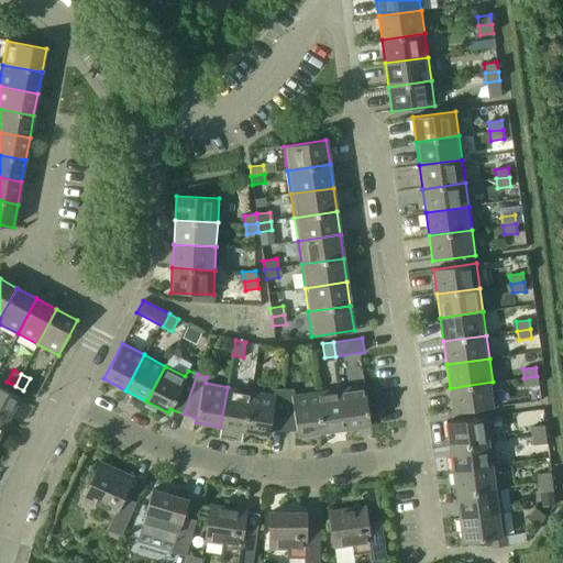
[(523,378),(526,387),(538,385),(537,376),(523,378)]
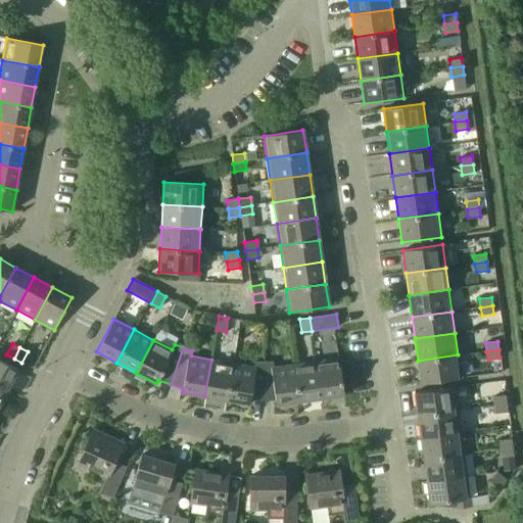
[(418,361),(421,383),(461,378),(458,354),(418,361)]
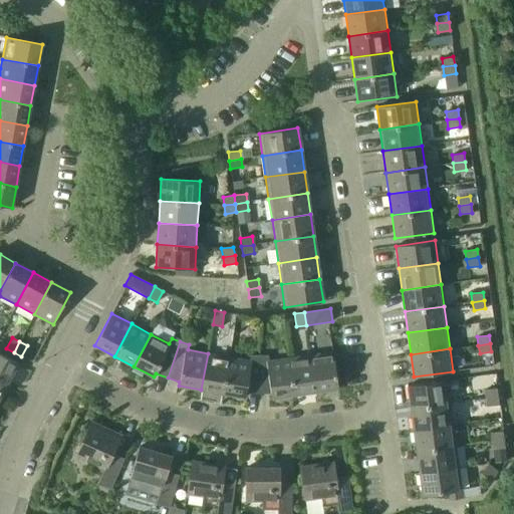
[(310,355),(315,392),(337,389),(332,352),(310,355)]
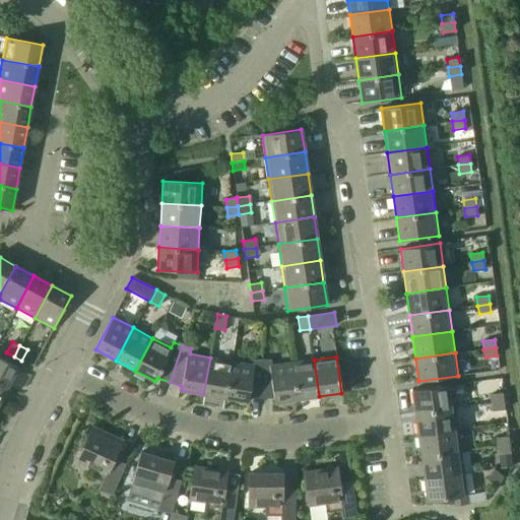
[(0,384),(7,388),(18,368),(0,358),(0,384)]
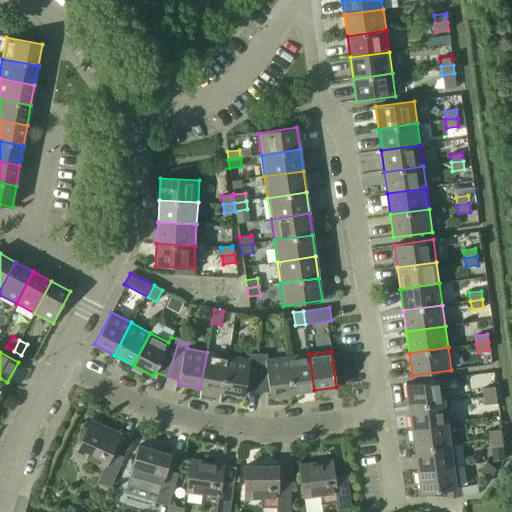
[(200,388),(221,392),(228,356),(207,352),(200,388)]
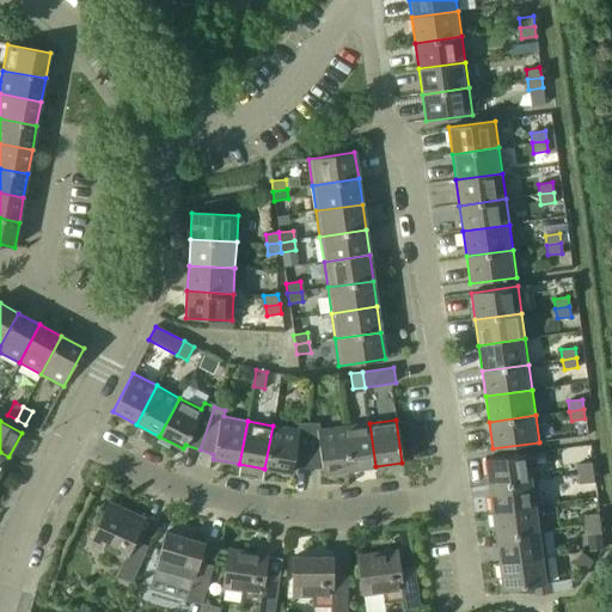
[(292,469),(307,469),(308,423),(298,423),(297,429),(273,426),(264,469),(292,473),(292,469)]
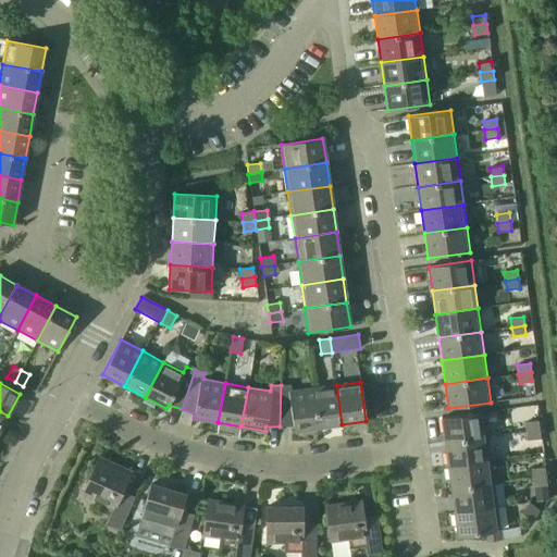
[(294,426),(294,431),(319,428),(313,388),(291,392),(291,385),(281,385),(280,426),(294,426)]
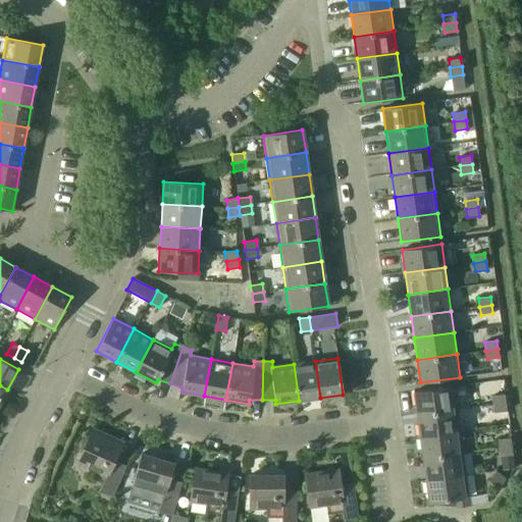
[(294,364),(299,401),(320,398),(315,361),(294,364)]
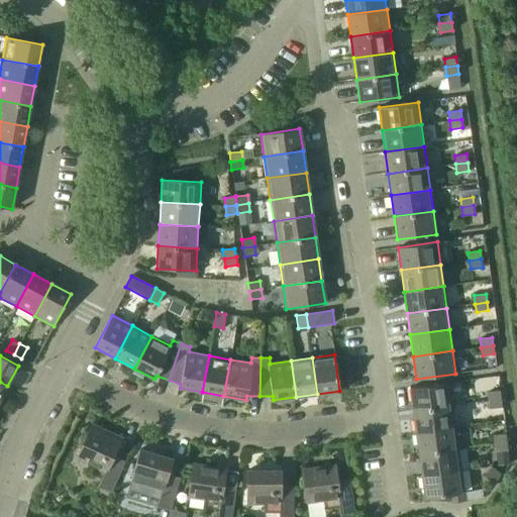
[(413,411),(451,405),(448,383),(410,388),(413,411)]
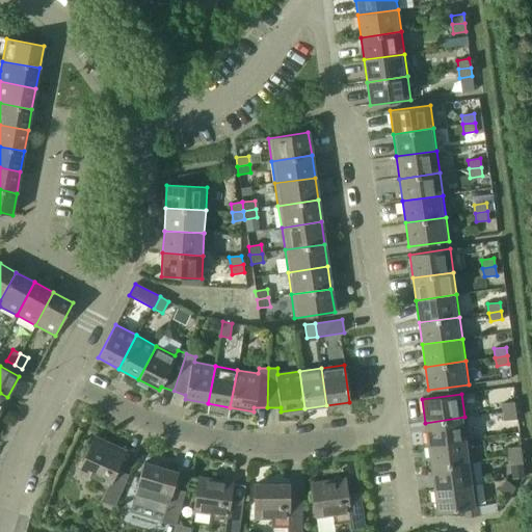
[(502,403),(503,413),(515,410),(513,402),(502,403)]
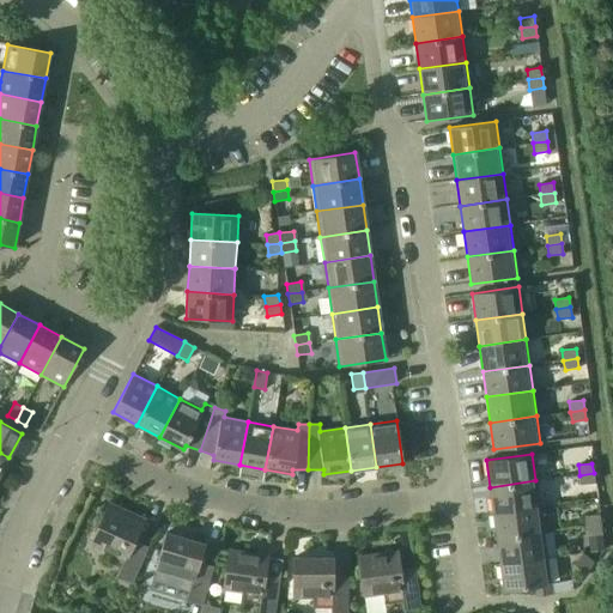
[(580,475),(581,485),(595,483),(594,473),(580,475)]
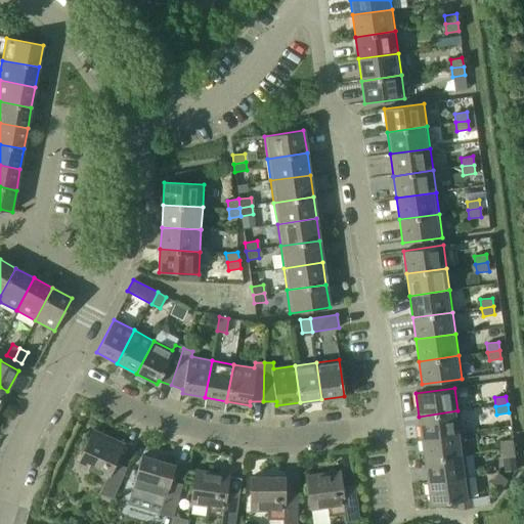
[(422,438),(461,433),(457,410),(419,417),(422,438)]
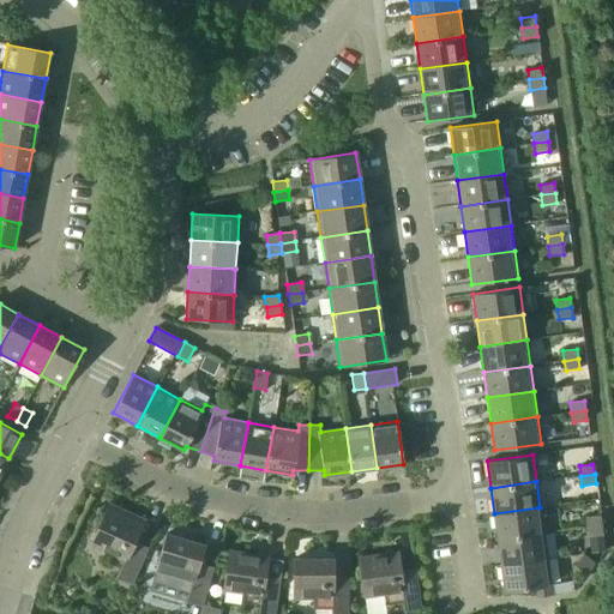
[(116,578),(132,584),(149,548),(134,542),(143,524),(106,507),(90,545),(108,553),(103,561),(121,569),(116,578)]
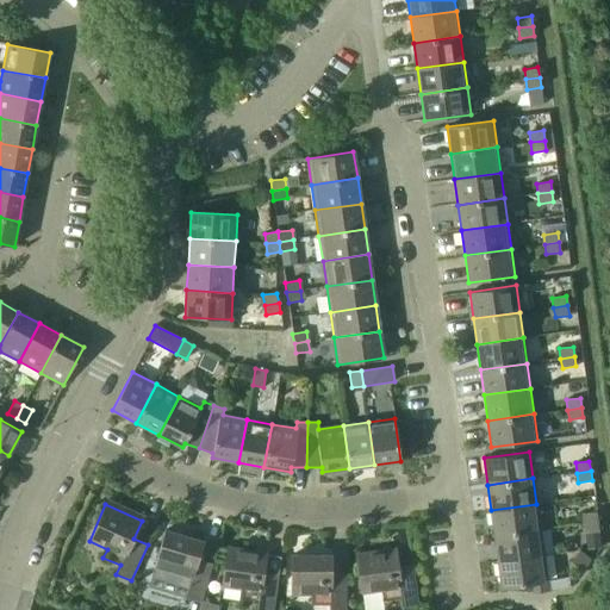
[(495,535),(540,529),(536,504),(491,510),(495,535)]
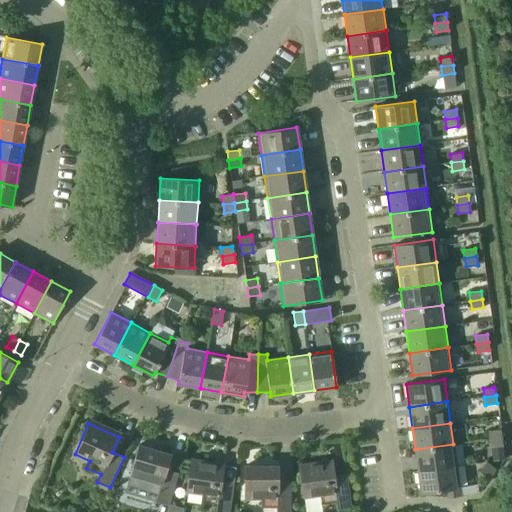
[(488,431),(490,439),(502,438),(500,429),(488,431)]
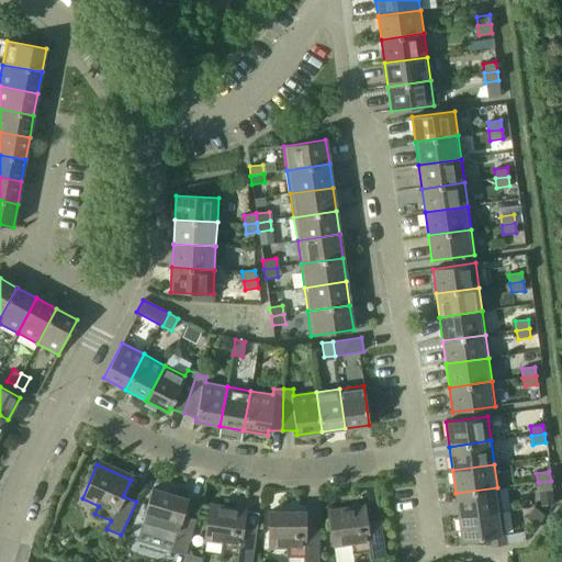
[(538,482),(539,492),(552,490),(551,481),(538,482)]
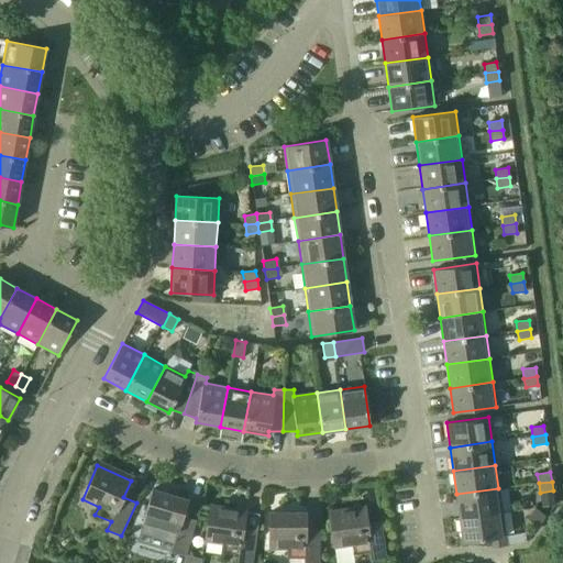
[(460,518),(501,512),(498,488),(456,494),(460,518)]
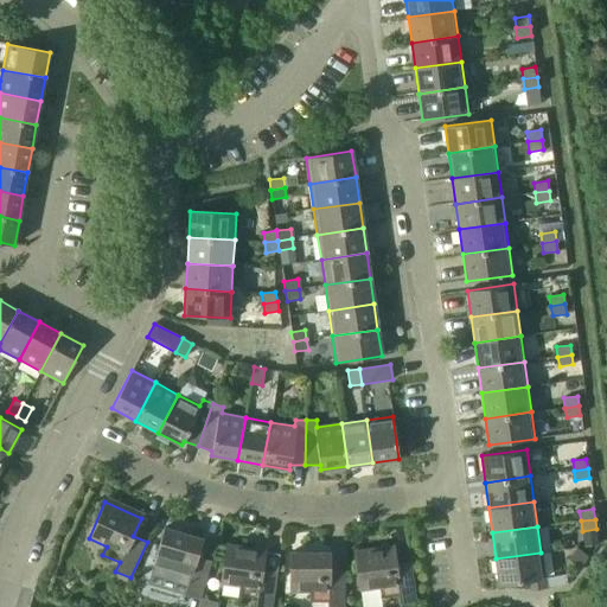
[(184,594),(199,599),(211,561),(197,557),(203,538),(164,528),(153,566),(171,572),(168,580),(186,586),(184,594)]
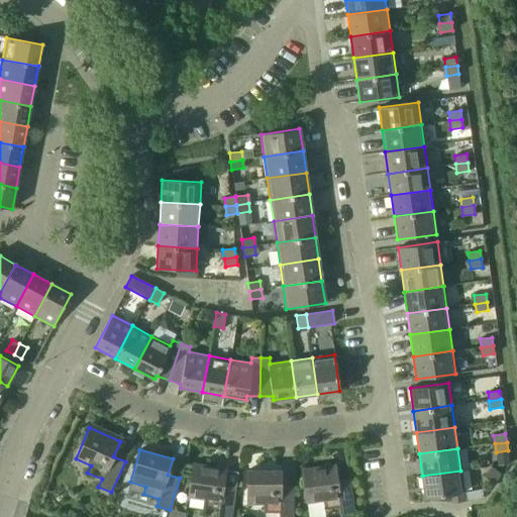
[(217,516),(231,516),(236,487),(223,485),(226,469),(193,463),(188,497),(204,500),(203,508),(218,510),(217,516)]
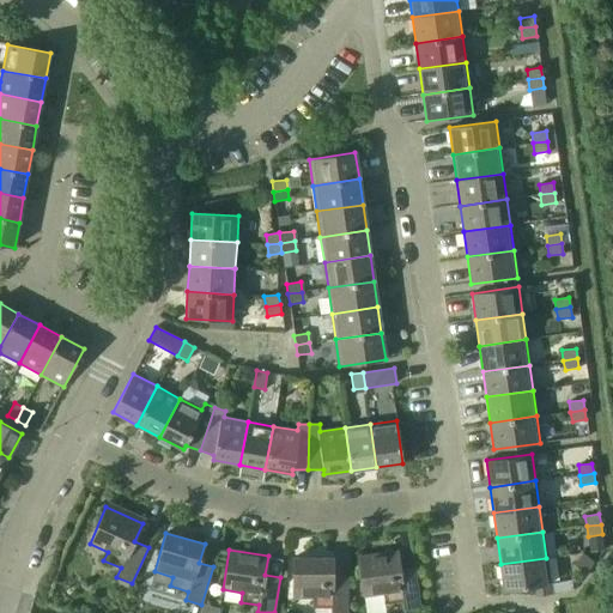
[(402,600),(404,610),(420,607),(414,568),(400,570),(398,551),(358,557),(363,596),(382,594),(384,604),(402,600)]
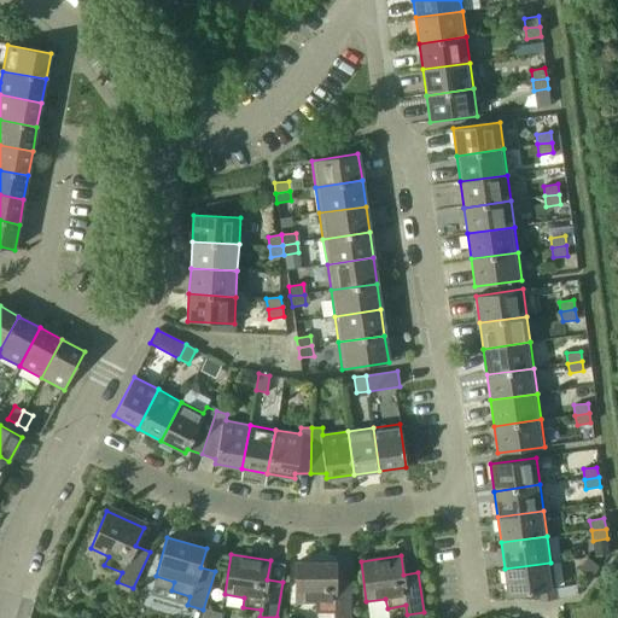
[(333,617),(350,617),(350,582),(336,582),(336,563),(295,563),(295,602),(315,602),(315,612),(334,612),(333,617)]
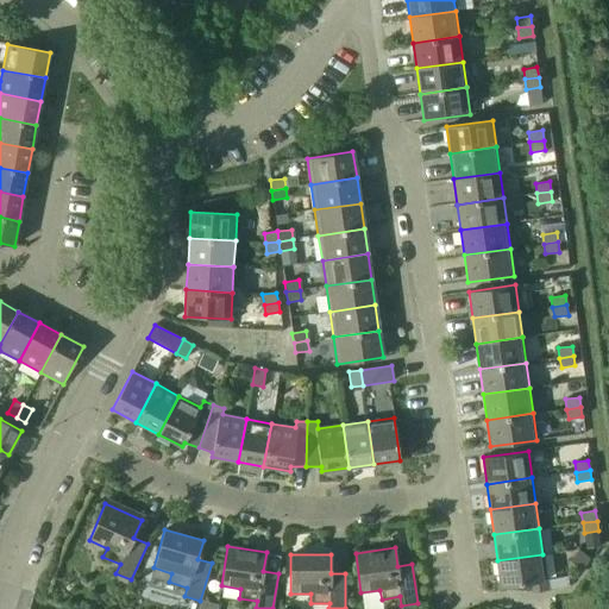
[(532,583),(533,592),(547,590),(542,554),(497,560),(501,586),(532,583)]
